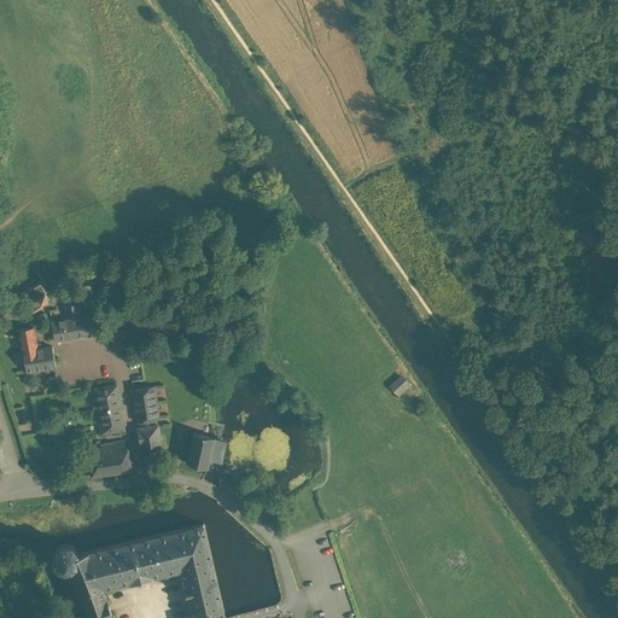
[(46,293),(40,283),(23,292),(33,310),(41,305),(50,301),(46,293)]
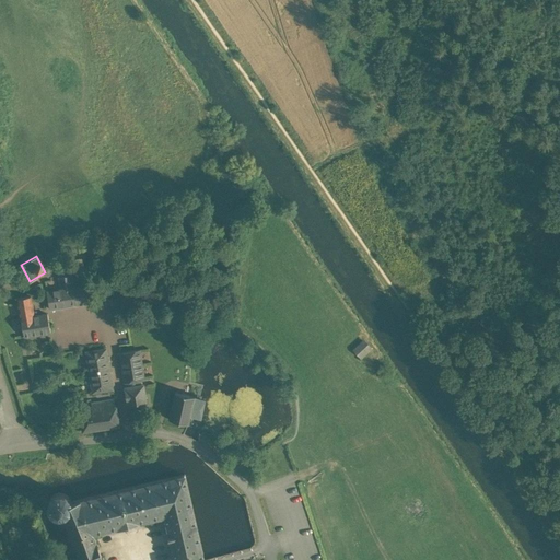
[(72,288),(67,289),(70,305),(90,302),(88,284),(72,288)]
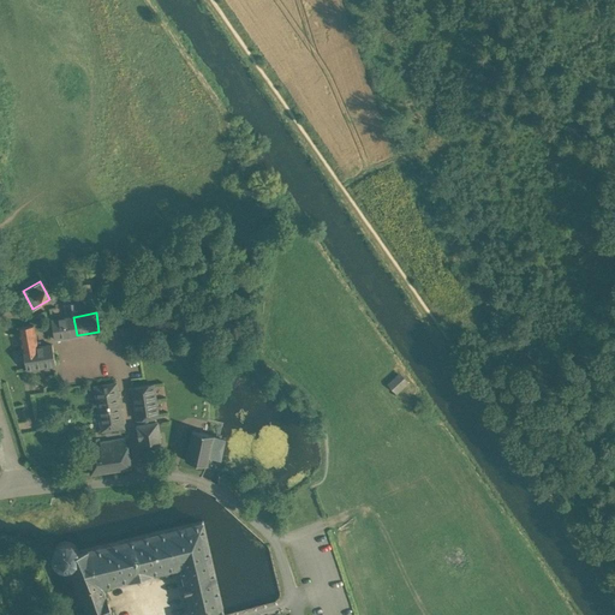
[(66,318),(52,321),(54,339),(77,335),(73,317),(66,318)]
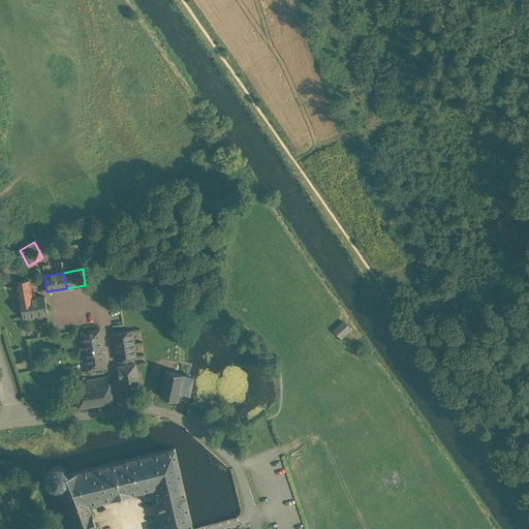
[(128,277),(103,281),(107,291),(129,285),(128,277)]
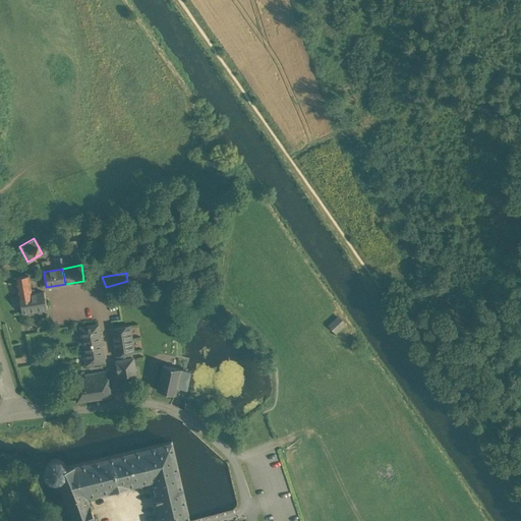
[(41,275),(32,276),(34,285),(42,283),(41,275)]
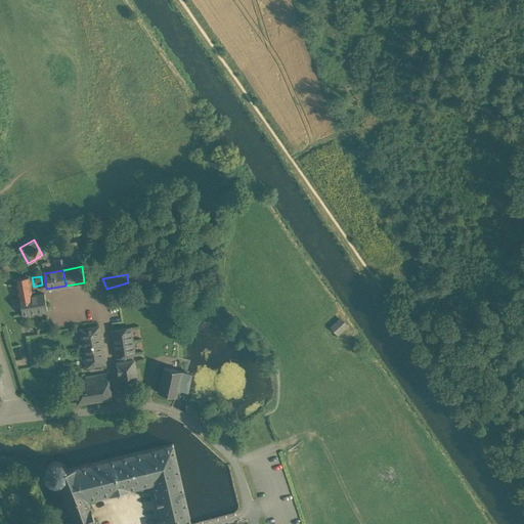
[(29,278),(17,280),(18,291),(29,289),(31,289),(29,278)]
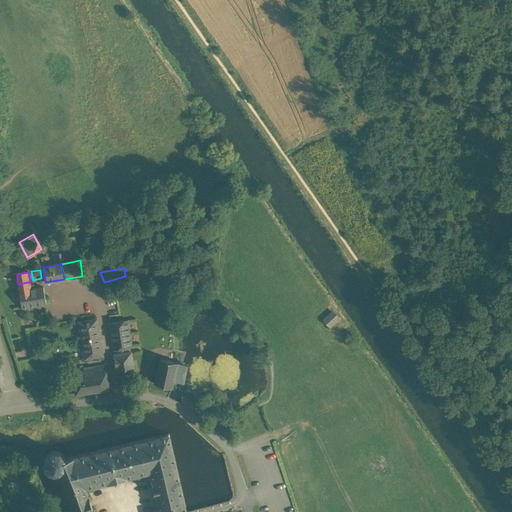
[(41,278),(33,280),(34,289),(37,305),(46,303),(41,278)]
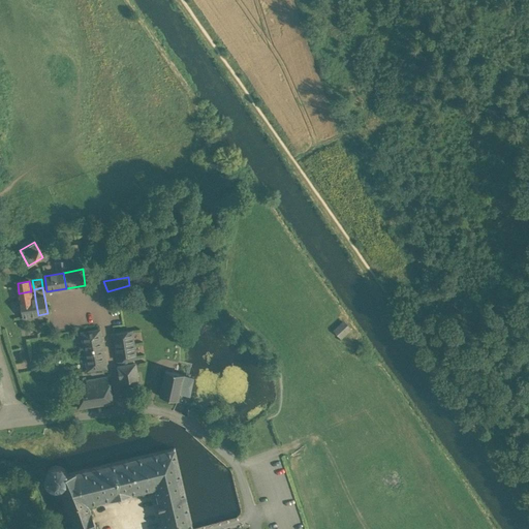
[(35,299),(30,300),(29,291),(19,293),(20,301),(23,317),(38,315),(35,299)]
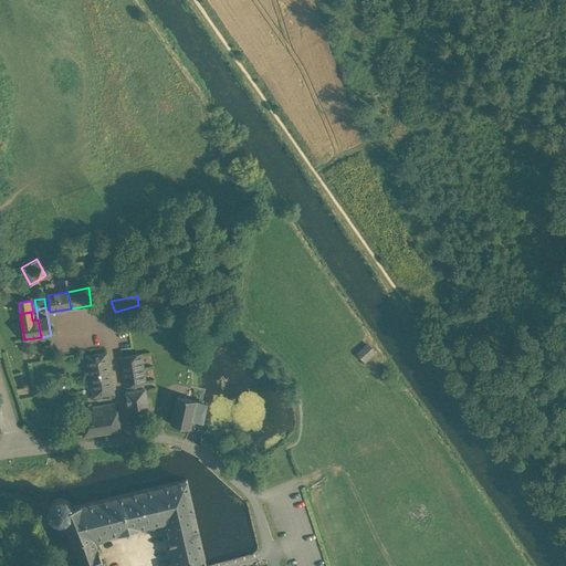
[(377,352),(369,344),(359,353),(366,362),(377,352)]
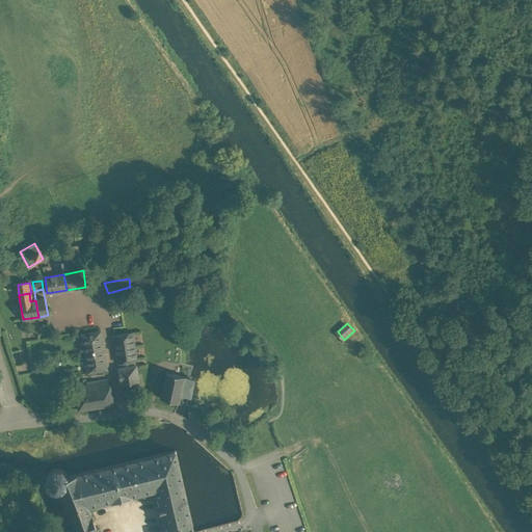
[(101,331),(82,335),(83,341),(83,342),(85,352),(104,349),(101,331)]
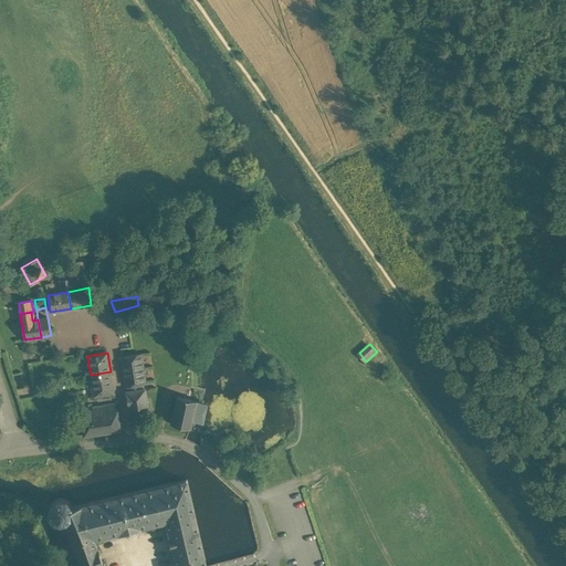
[(140,353),(121,356),(126,385),(136,384),(146,381),(140,353)]
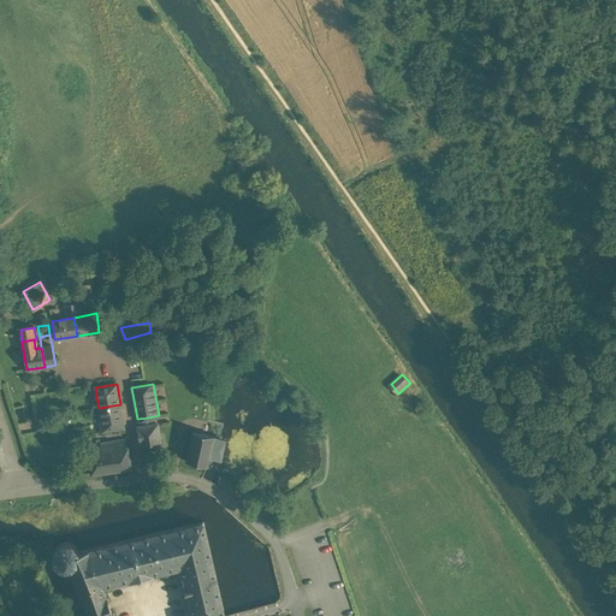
[(120,404),(99,408),(104,436),(124,433),(120,404)]
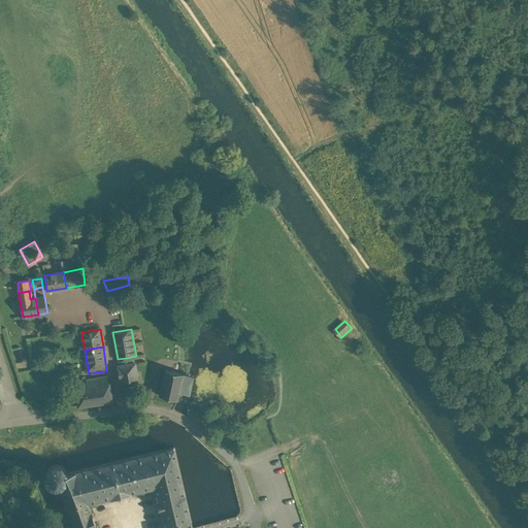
[(128,364),(119,365),(121,381),(137,377),(134,362),(128,364)]
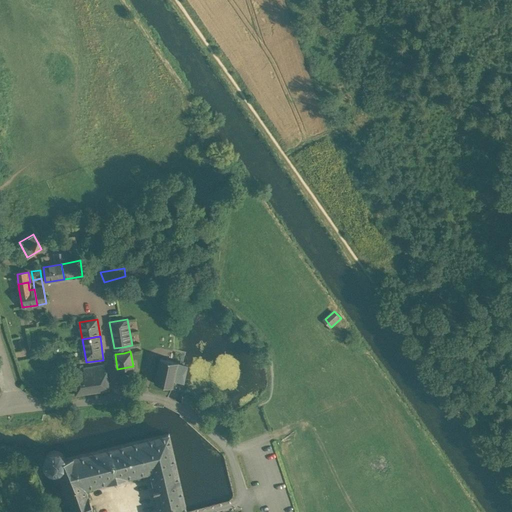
[(165,359),(160,358),(154,383),(172,387),(174,380),(183,382),(187,364),(165,359)]
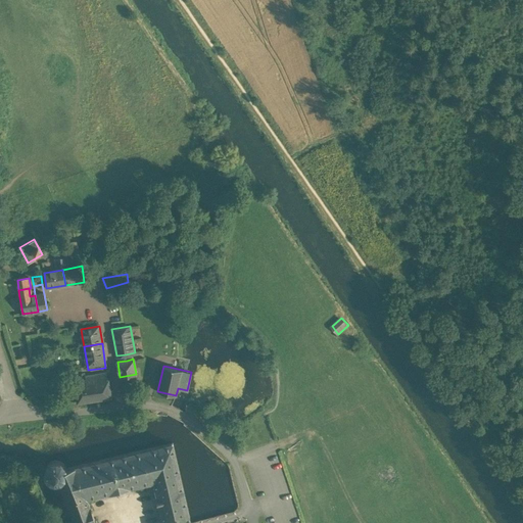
[(106,373),(91,375),(93,386),(95,386),(96,398),(110,396),(106,373)]
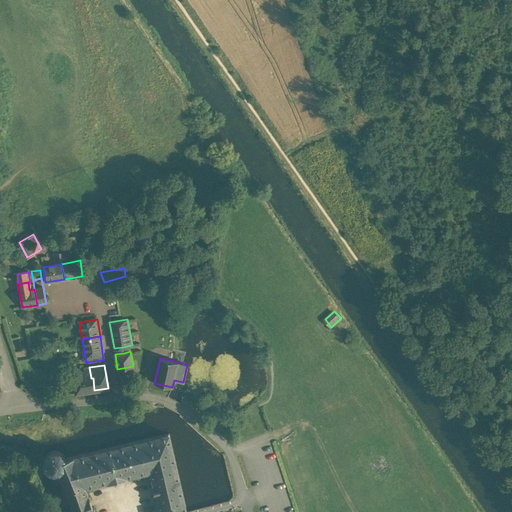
[(89,367),(73,369),(74,375),(76,392),(76,393),(94,390),(93,378),(91,378),(89,367)]
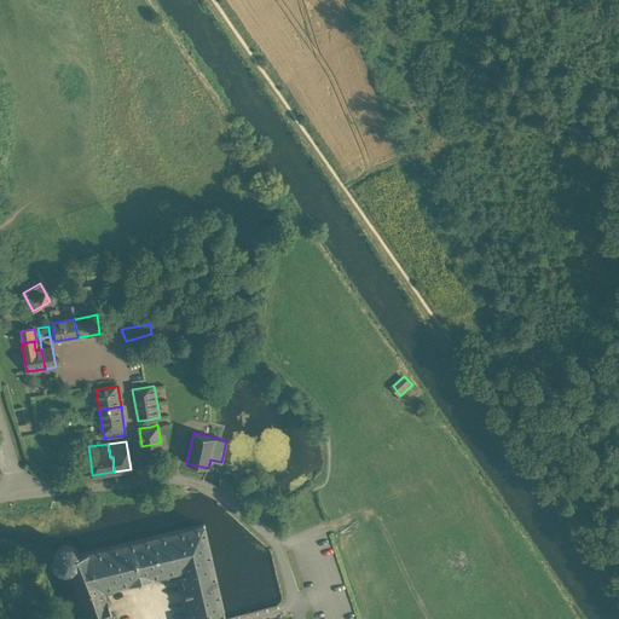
[(90,453),(81,455),(85,475),(92,474),(90,453)]
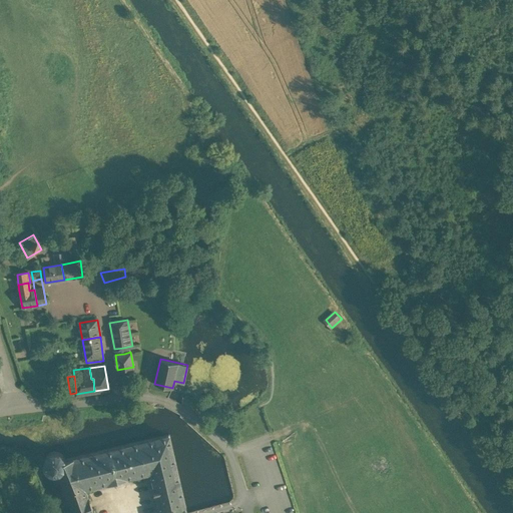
[(175,390),(182,391),(184,383),(176,382),(175,390)]
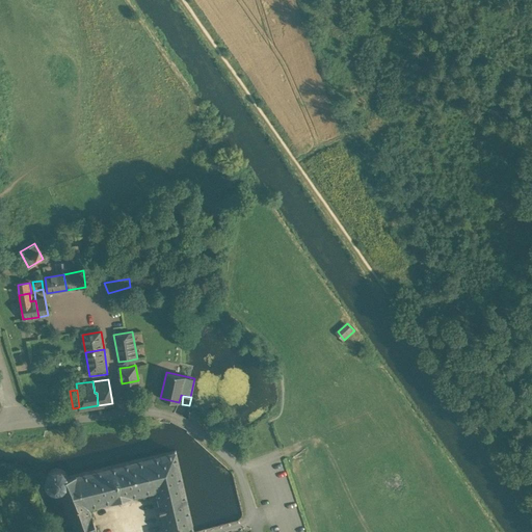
[(98,531),(88,506),(157,488),(166,531),(193,531),(193,530),(176,451),(67,477),(65,474),(63,472),(61,470),(58,469),(55,469),(52,471),(49,473),(47,477),(47,480),(48,484),(50,487),(53,489),(57,490),(61,489),(77,531),(98,531)]
